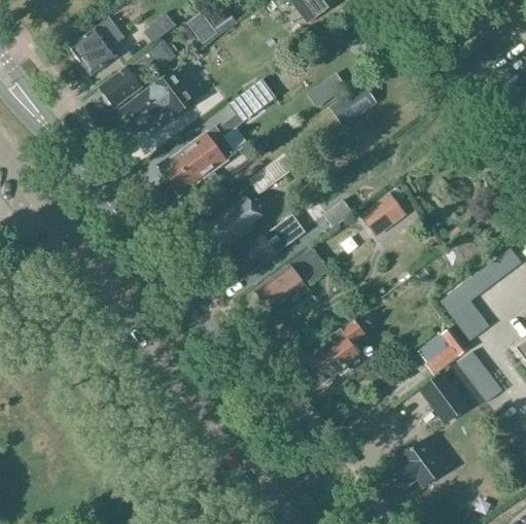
[(291,0),(308,22),(330,5),(326,0),(291,0)]
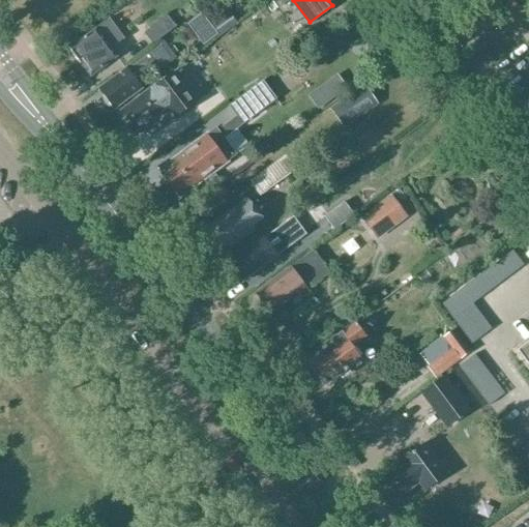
[(116,41),(140,24),(131,11),(101,33),(96,26),(69,47),(91,75),(117,56),(105,39),(111,36),(116,41)]
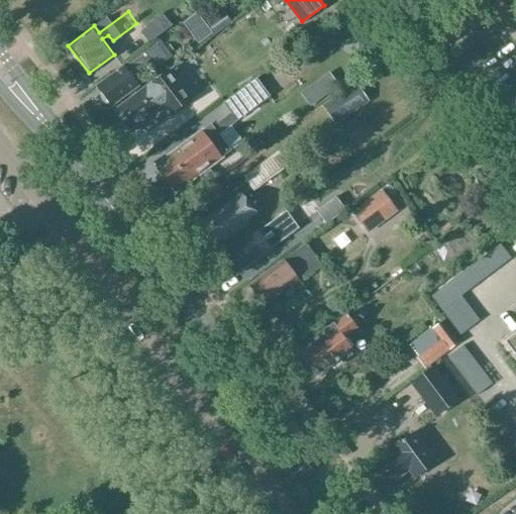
[(194,11),(177,24),(187,37),(204,24),(194,11)]
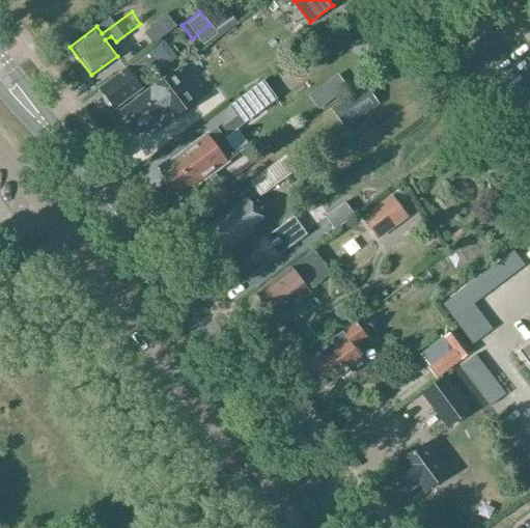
[(236,21),(230,11),(215,22),(221,32),(236,21)]
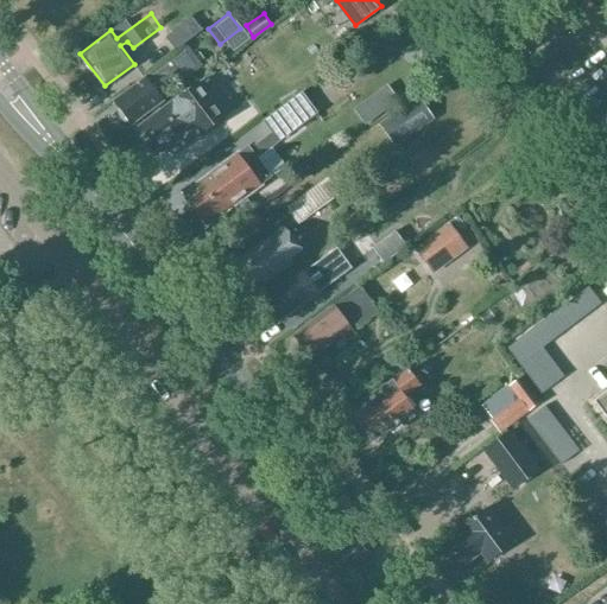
[(177,52),(189,44),(203,33),(191,19),(166,38),(177,52)]
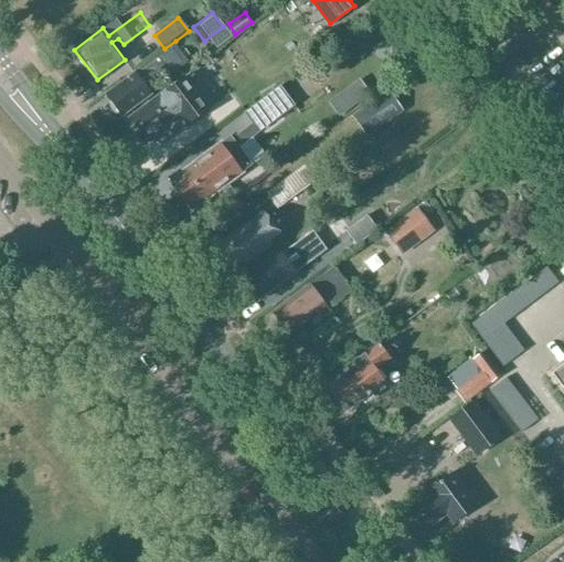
[(155,56),(106,93),(123,114),(156,89),(148,80),(165,67),(169,73),(189,60),(176,41),(165,49),(155,56)]
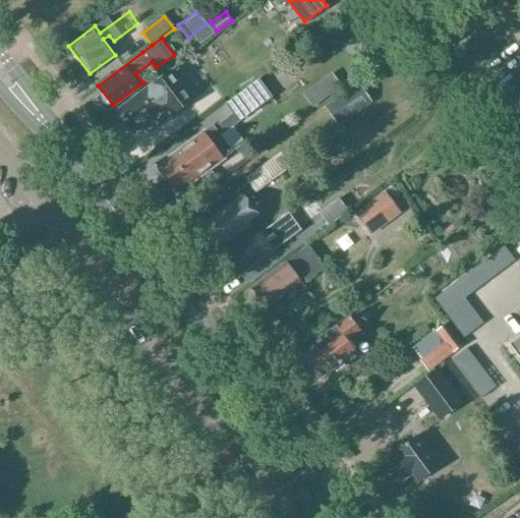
[(187,91),(171,69),(148,87),(116,110),(130,129),(162,105),(160,102),(163,99),(173,112),(182,106),(192,98),(187,91)]
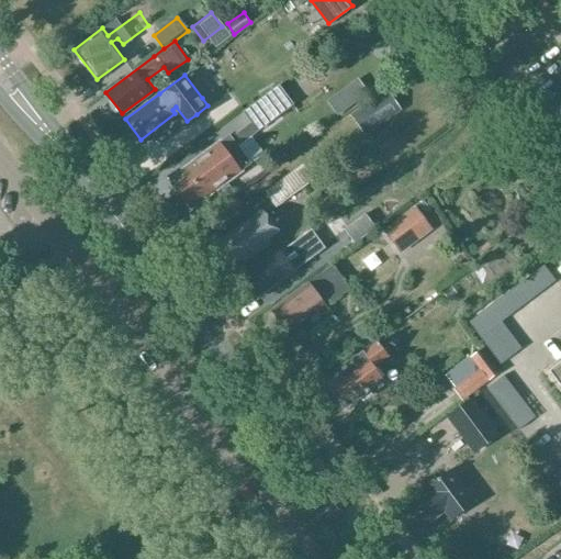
[(359,77),(346,86),(357,100),(369,91),(359,77)]
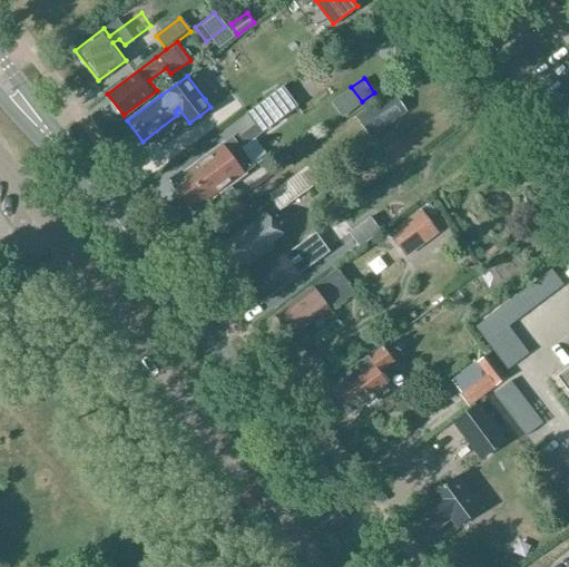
[(283,85),(247,111),(262,130),(297,104),(283,85)]
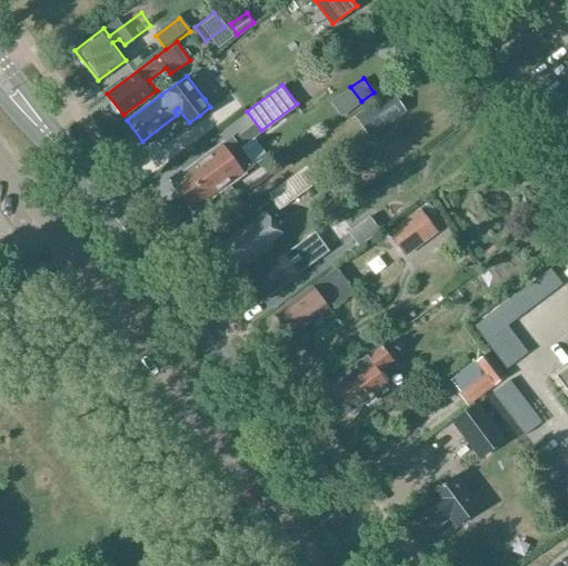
[(370,135),(406,109),(392,92),(358,118),(370,135)]
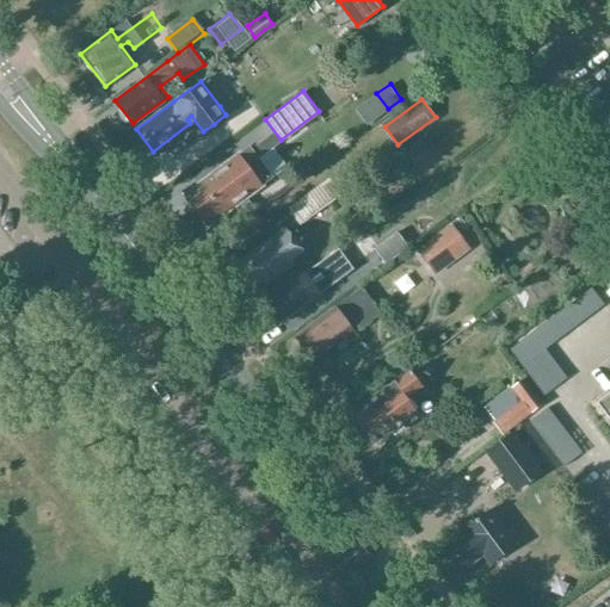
[(203,187),(189,198),(208,224),(239,202),(245,209),(253,203),(247,196),(273,177),(258,155),(264,150),(258,142),(251,147),(250,146),(240,154),(239,153),(199,183),(203,187)]
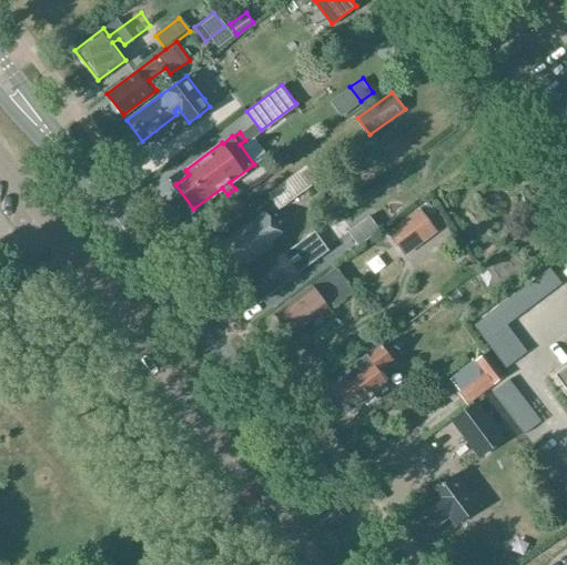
[(306,164),(270,191),(280,204),(316,178),(306,164)]
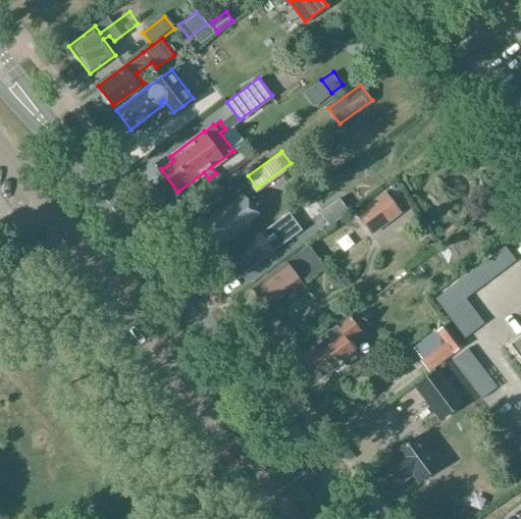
[(201,223),(219,248),(250,225),(247,220),(259,212),(244,192),(201,223)]
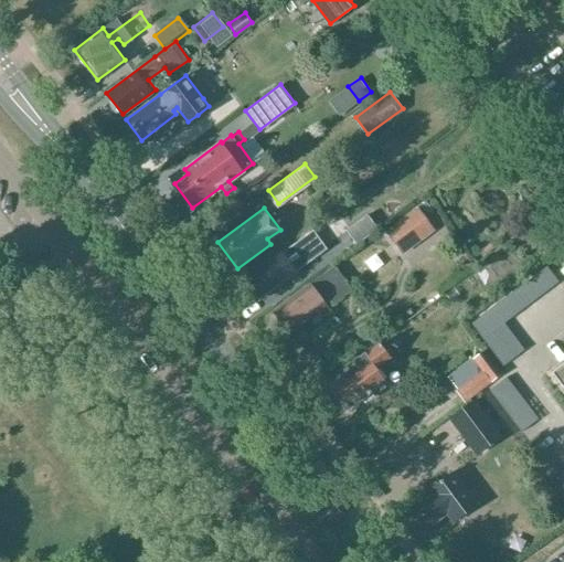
[(416,208),(387,230),(404,251),(433,230),(416,208)]
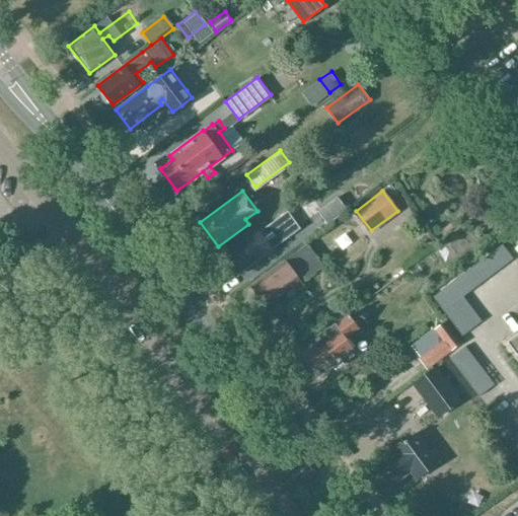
[(338,197),(319,211),(327,223),(347,209),(338,197)]
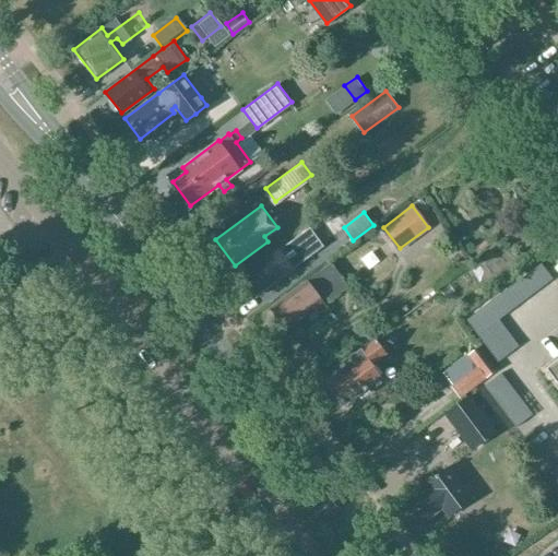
[(289,240),(241,274),(257,295),(289,270),(324,246),(310,226),(289,240)]
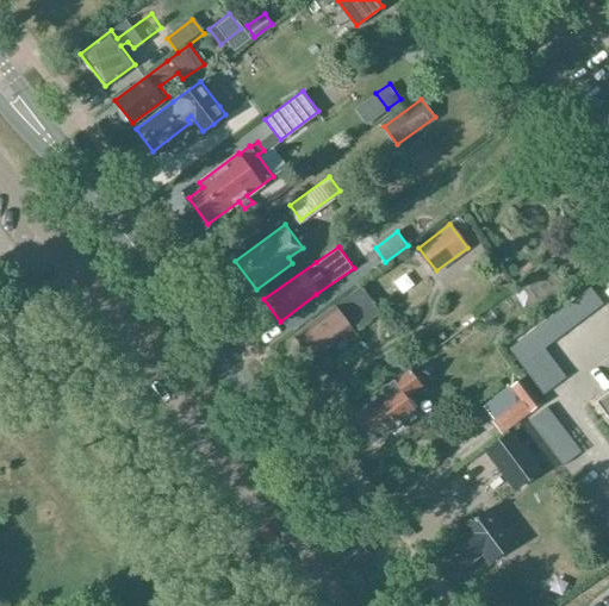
[(591,286),(509,348),(544,394),(566,376),(545,348),(603,303),(591,286)]
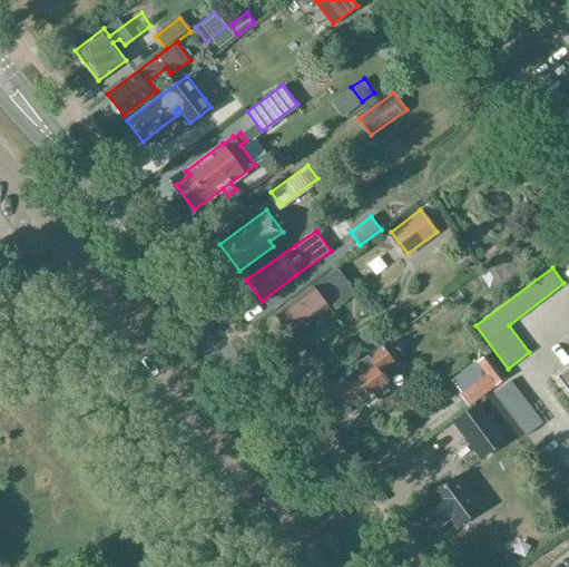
[(353,291),(343,279),(335,269),(276,313),(281,319),(278,324),(285,332),(292,331),(293,333),(330,305),(326,302),(330,299),(334,305),(353,291)]
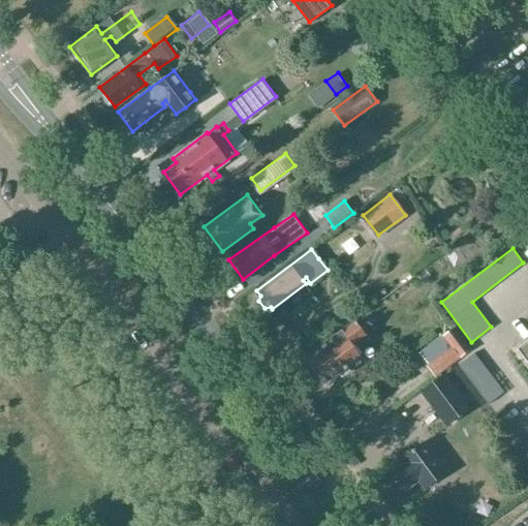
[(327,379),(360,354),(348,338),(362,328),(354,319),(334,334),(338,338),(335,340),(334,339),(319,349),(321,352),(312,359),(327,379)]
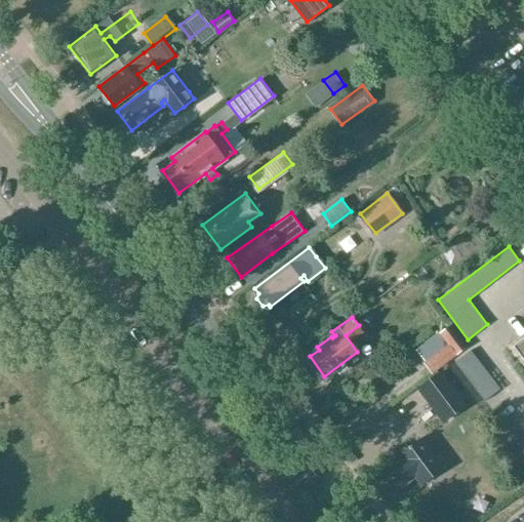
[(445,352),(427,365),(434,374),(468,349),(452,328),(442,335),(445,339),(445,352)]
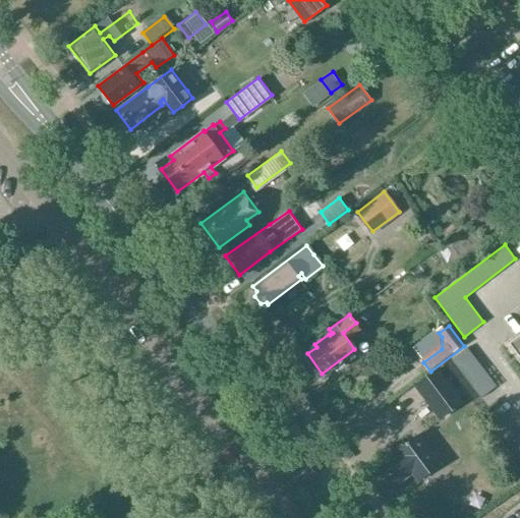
[(519,333),(509,341),(519,355),(519,333)]
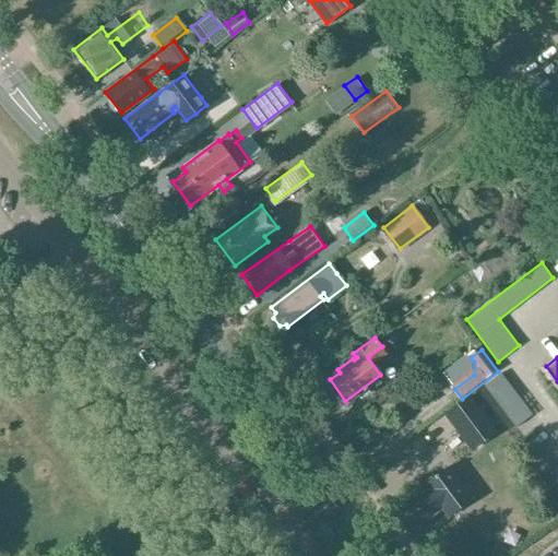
[(469,397),(446,413),(472,448),(495,430),(469,397)]
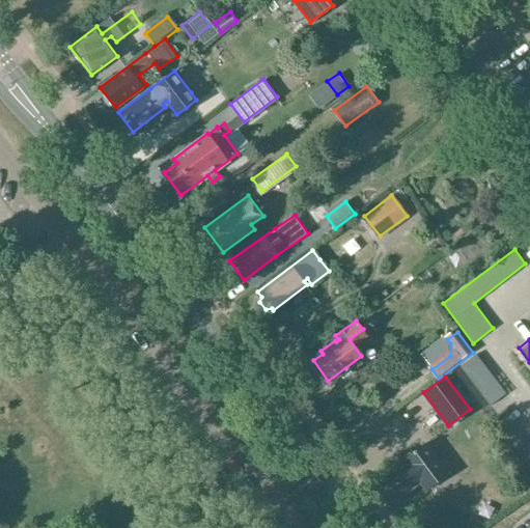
[(425,489),(448,471),(425,441),(402,459),(407,464),(390,476),(403,494),(420,480),(425,489)]
